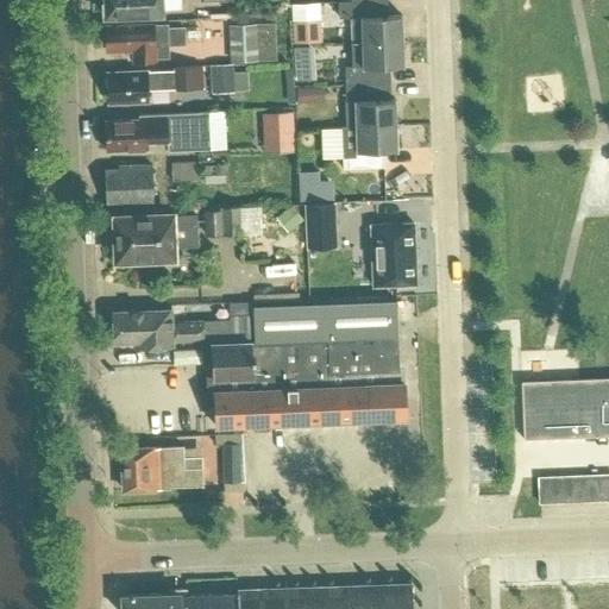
[(104,0),(105,1),(100,1),(100,12),(107,17),(154,14),(154,10),(181,8),(180,0),(104,0)]
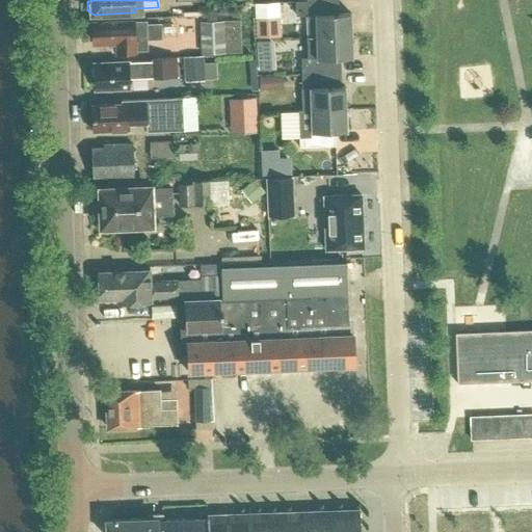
[(309,40),(352,37),(351,15),(338,16),(338,1),(308,2),(295,2),(296,19),(309,18),(309,40)]
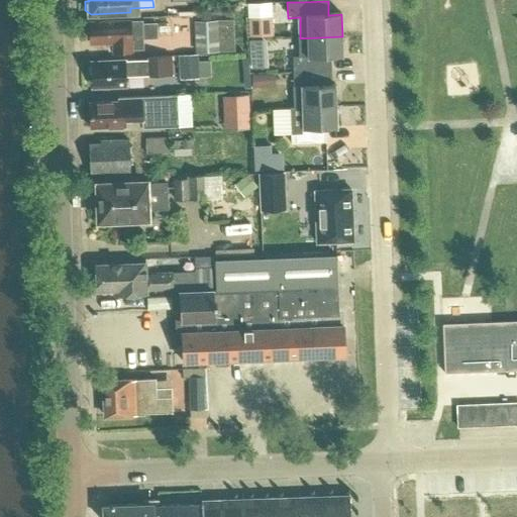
[(250,4),(251,36),(274,36),(273,4),(250,4)]
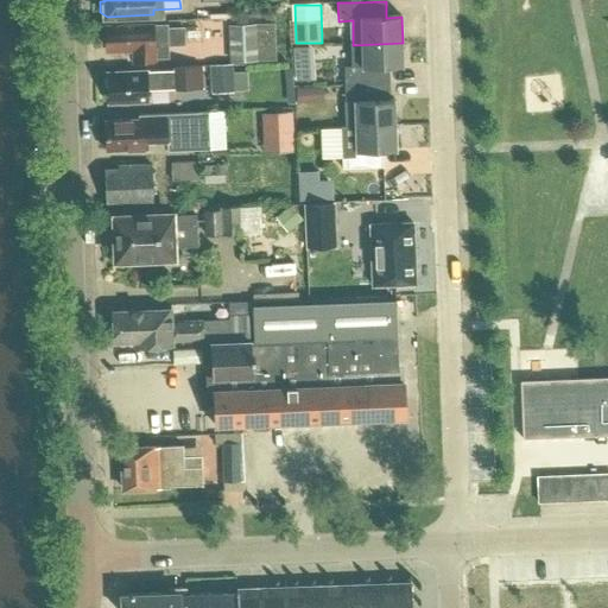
[(183,45),(183,39),(182,29),(166,29),(165,24),(106,26),(106,31),(103,31),(103,44),(107,44),(107,50),(127,49),(127,58),(168,57),(168,46),(183,45)]
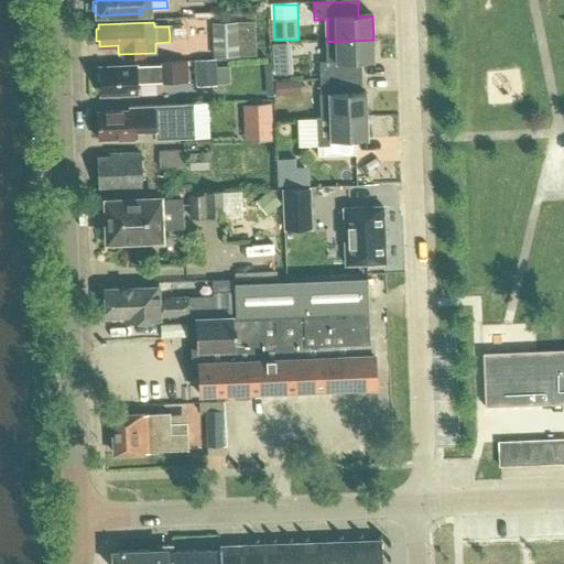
[(212,24),(214,58),(257,56),(255,22),(212,24)]
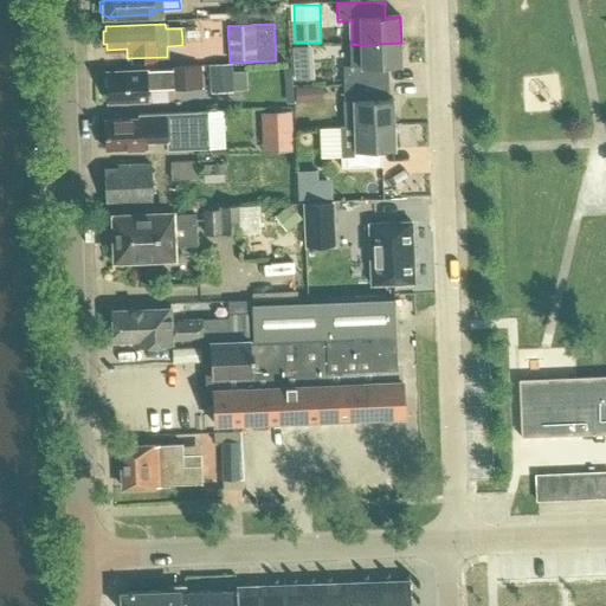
[(343,86),(379,85),(378,69),(403,68),(401,43),(352,45),(353,68),(342,69),(343,86)]
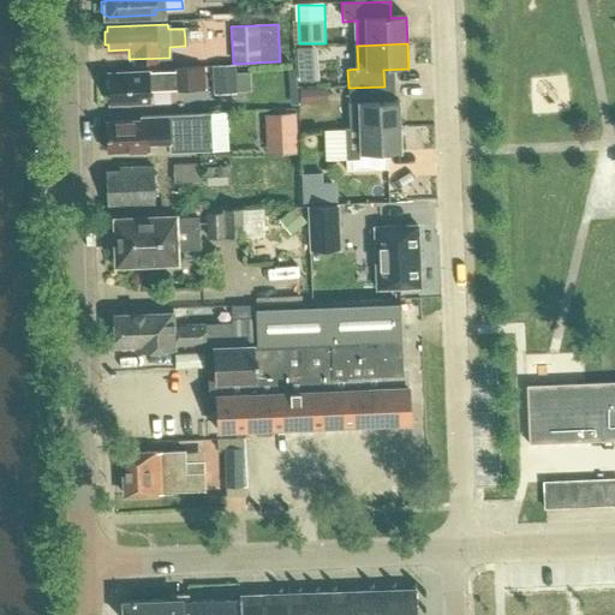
[(311,76),(310,46),(292,47),(293,77),(311,76)]
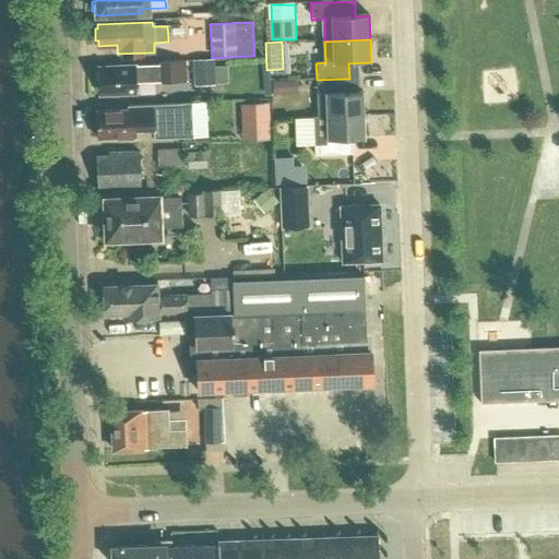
[(221,81),(219,59),(188,60),(189,82),(221,81)]
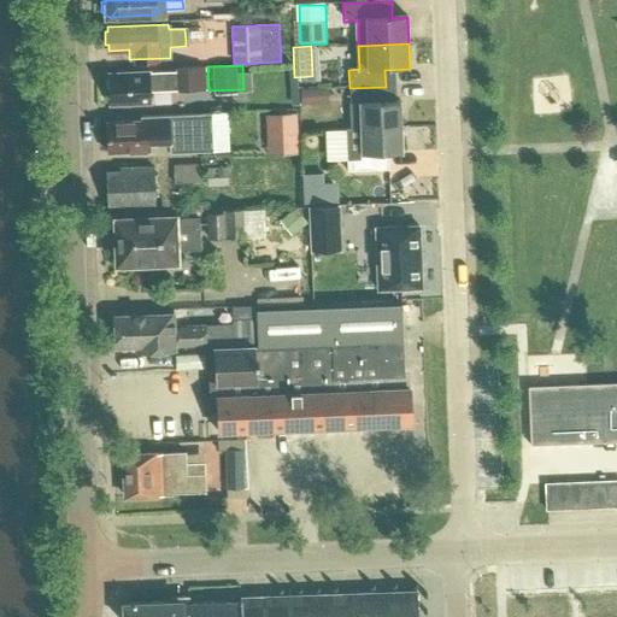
[(150,92),(178,90),(204,89),(203,66),(176,68),(176,71),(148,72),(148,71),(107,74),(107,75),(104,76),(105,92),(109,92),(109,104),(131,103),(136,106),(141,106),(146,103),(150,103),(150,92)]
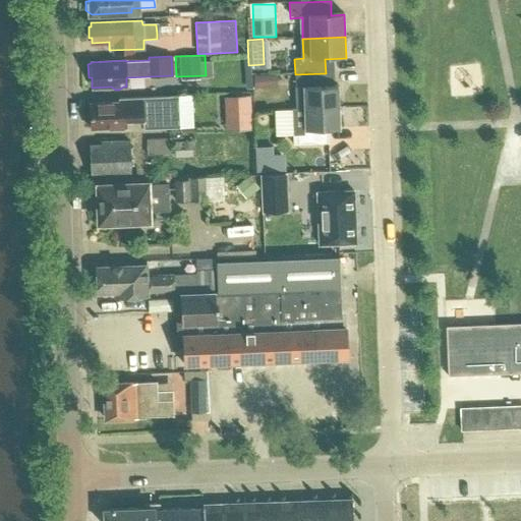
[(303,109),(339,108),(339,88),(326,88),(326,73),(295,74),(296,110),(303,109)]
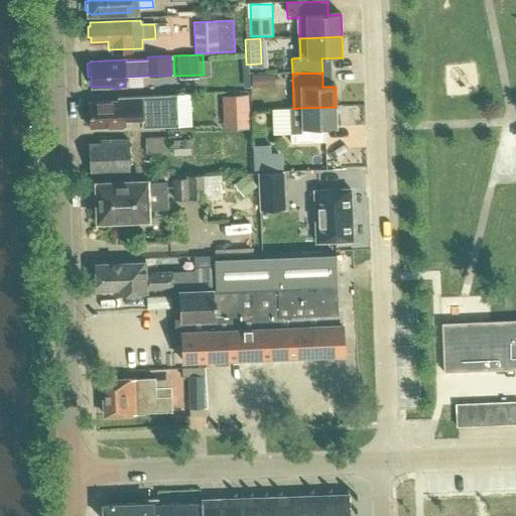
[(246,126),(245,93),(219,94),(220,127),(246,126)]
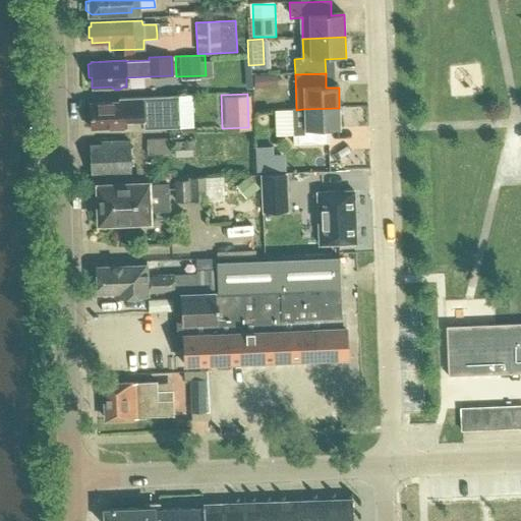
[(118,98),(118,102),(91,103),(92,128),(125,126),(124,116),(142,115),(143,128),(179,127),(178,96),(118,98)]
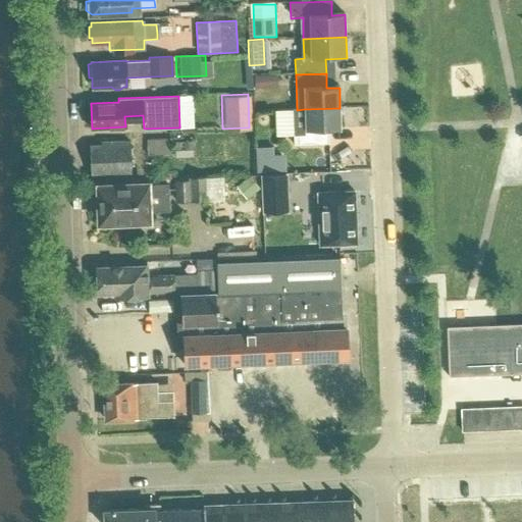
[(340,108),(304,109),(297,110),(292,110),(294,147),(329,145),(328,131),(341,131),(340,108)]
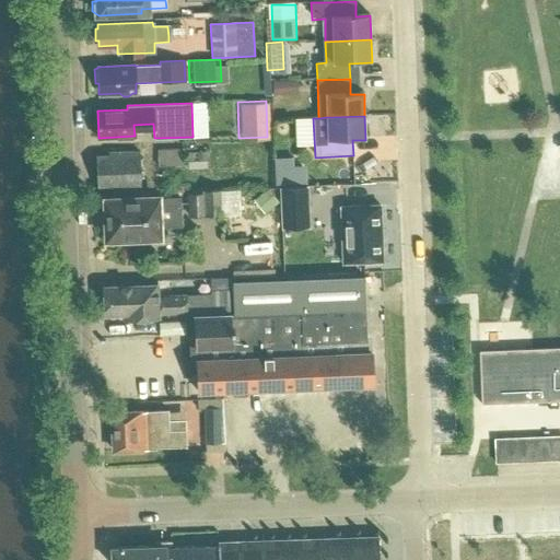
[(158,165),(183,164),(182,148),(158,149),(158,165)]
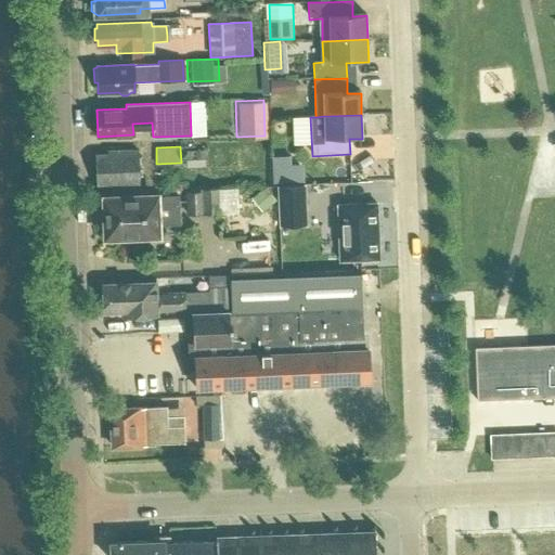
[(110,151),(110,154),(97,154),(98,184),(115,183),(115,185),(141,185),(140,150),(110,151)]
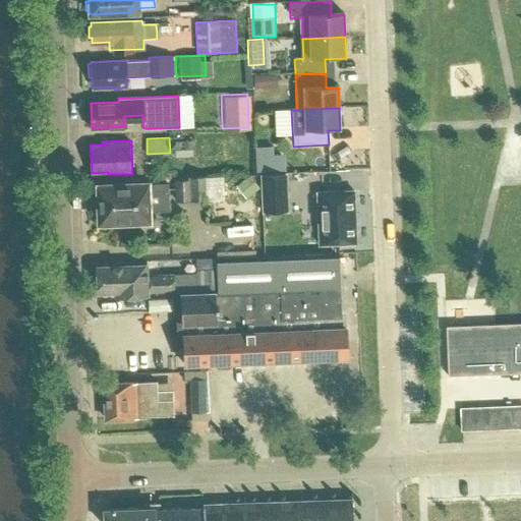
[(286,174),(262,175),(263,212),(287,211),(286,174)]
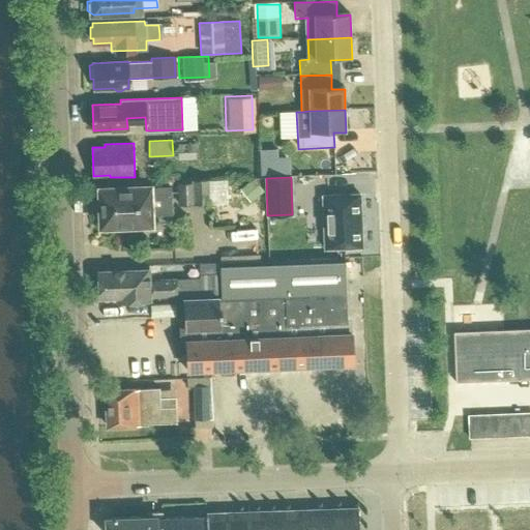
[(210,203),(209,179),(194,179),(194,181),(177,182),(178,204),(210,203)]
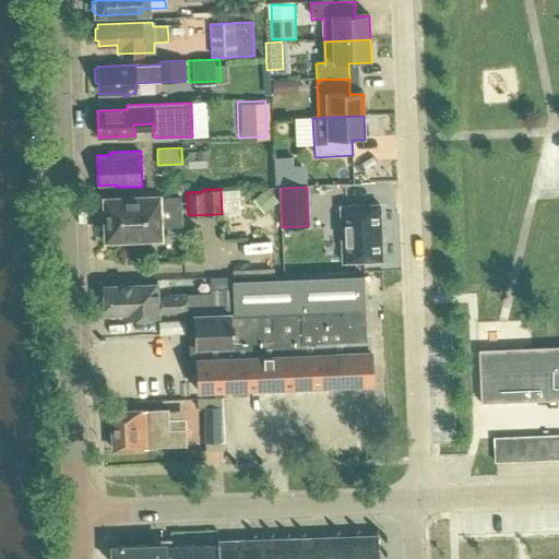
[(156,198),(106,199),(106,205),(103,205),(104,233),(107,233),(107,237),(157,236),(157,226),(180,225),(180,197),(156,198)]
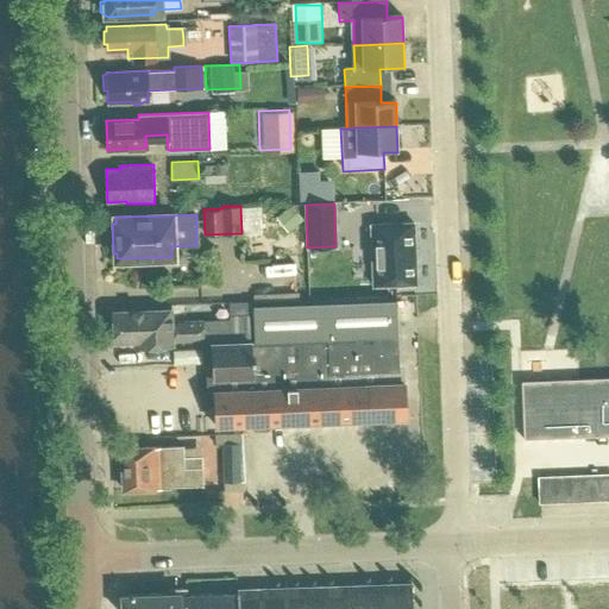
[(372,286),(415,284),(413,223),(370,224),(372,286)]
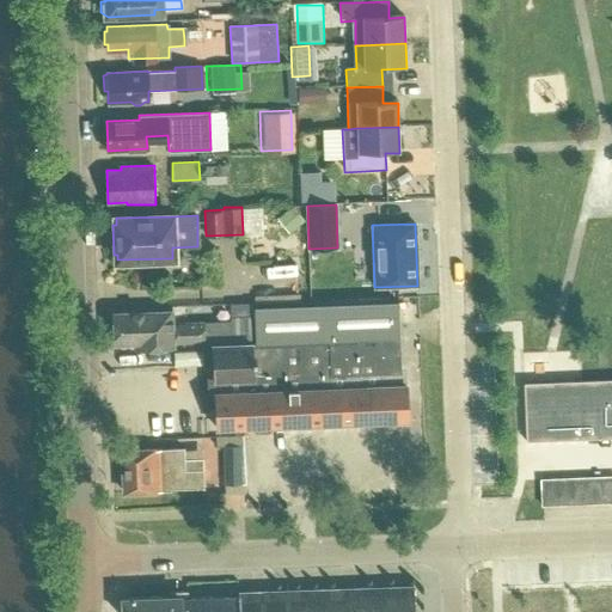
[(256,342),(213,344),(215,428),(408,421),(407,385),(402,385),(398,301),(255,307),(256,342)]
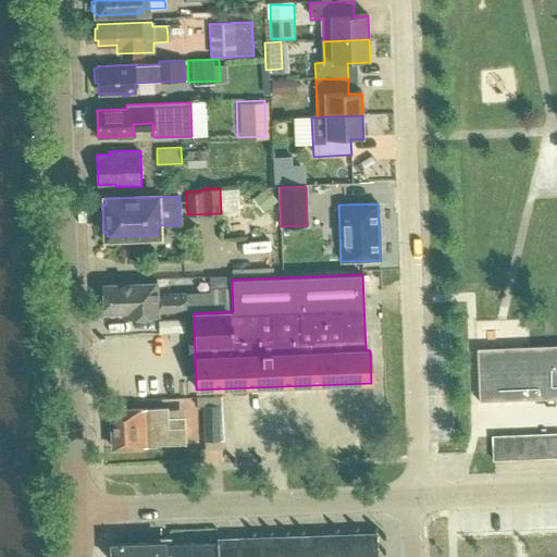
[(156,283),(102,285),(102,289),(100,292),(100,296),(102,298),(103,313),(127,312),(127,318),(158,316),(158,312),(186,311),(185,294),(157,295),(156,283)]
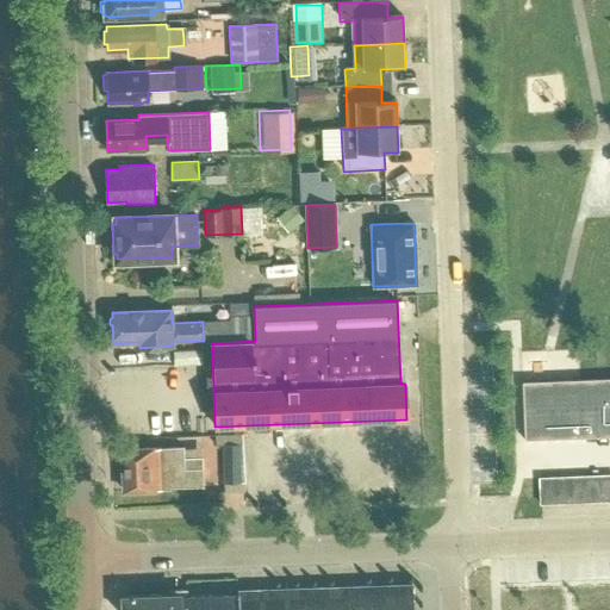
[(609,377),(522,381),(524,440),(609,436),(609,377)]
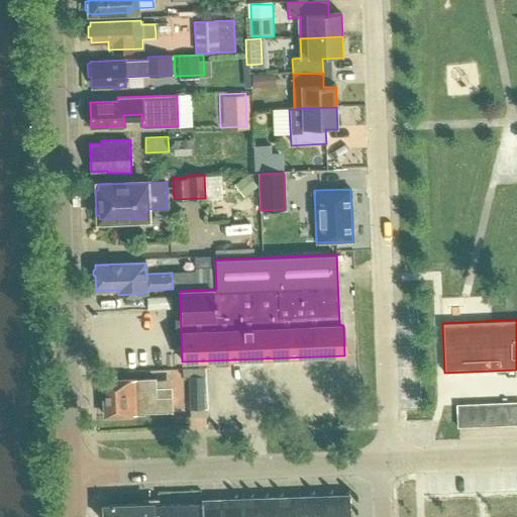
[(201,408),(202,368),(181,368),(180,408),(201,408)]
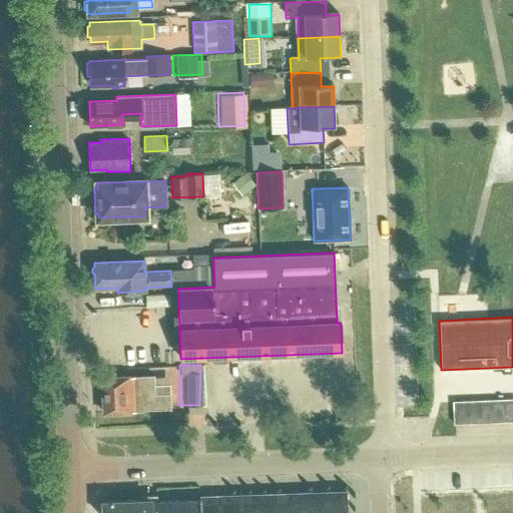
[(142,410),(170,409),(170,394),(155,395),(154,376),(102,378),(103,413),(143,412),(142,410)]
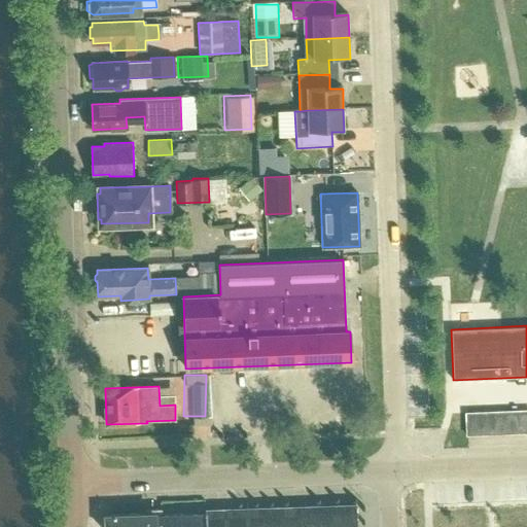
[(526,410),(517,411),(518,433),(526,432),(526,410)]
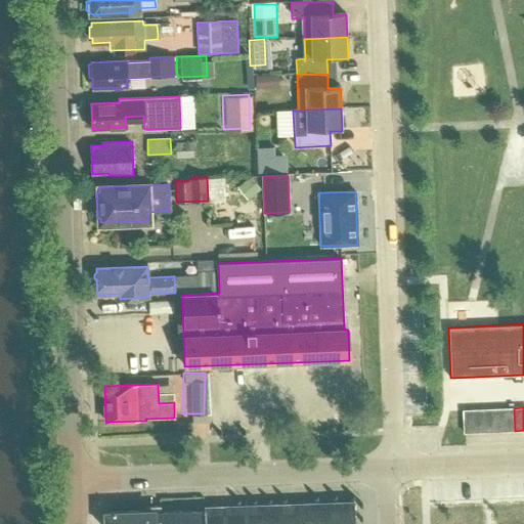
[(501,408),(488,409),(489,432),(503,431),(501,408)]
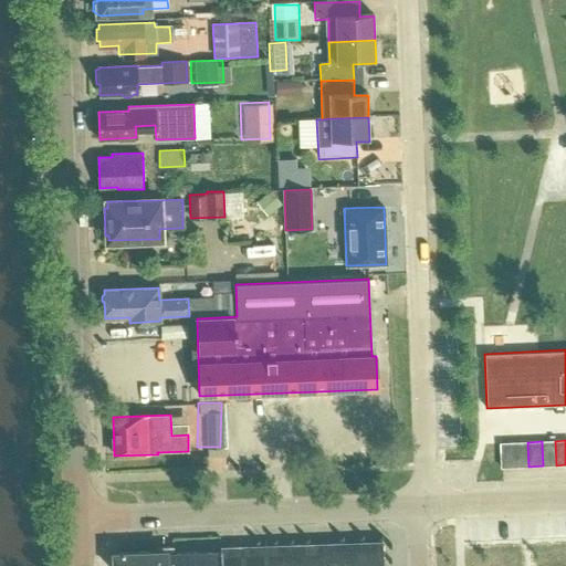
[(555,441),(542,441),(543,465),(556,465),(555,441)]
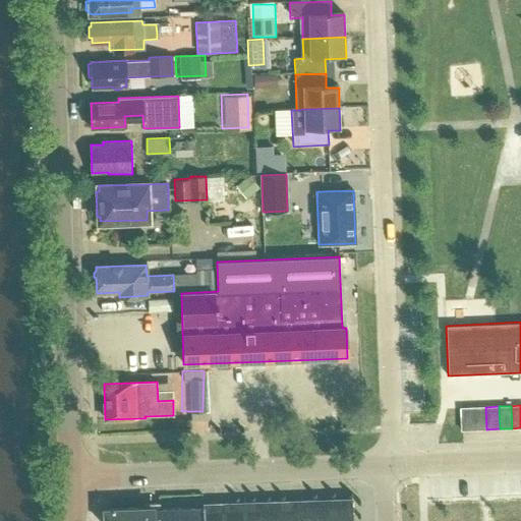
[(473,407),(461,408),(461,430),(474,429),(473,407)]
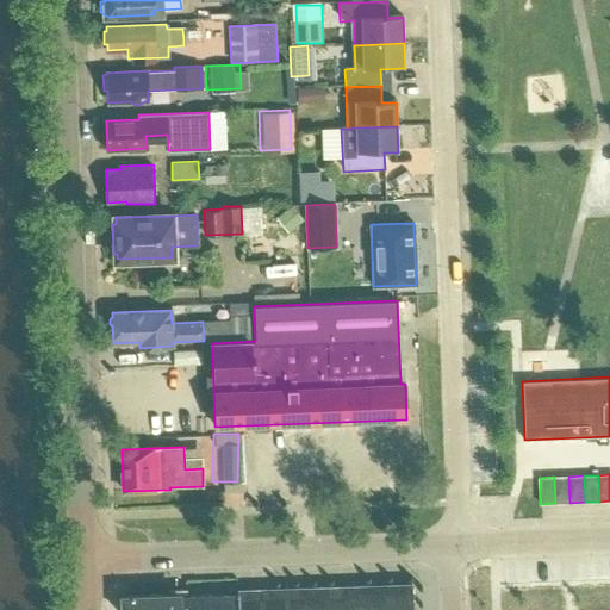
[(568,477),(554,477),(555,503),(570,503),(568,477)]
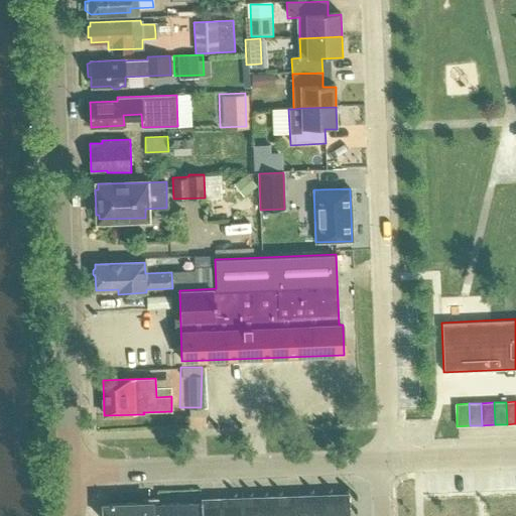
[(142,502),(101,503),(101,515),(348,515),(348,495),(200,501),(200,503),(157,504),(157,498),(141,498),(142,502)]
